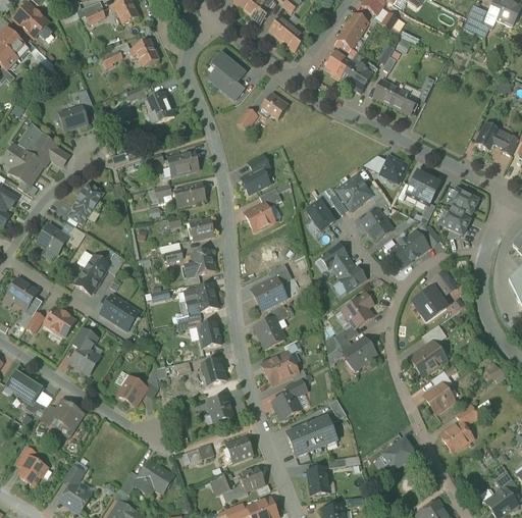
[(79,0),(65,5),(68,12),(82,7),(79,0)]
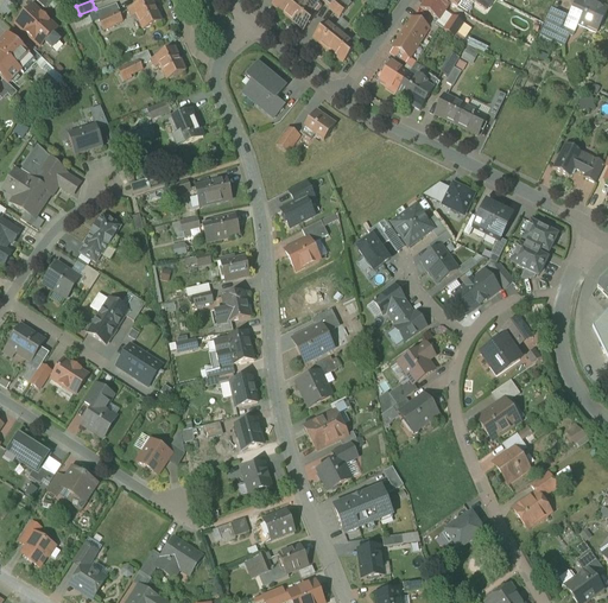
[(141,0),(128,6),(132,14),(137,12),(144,27),(162,19),(153,0),(141,0)]
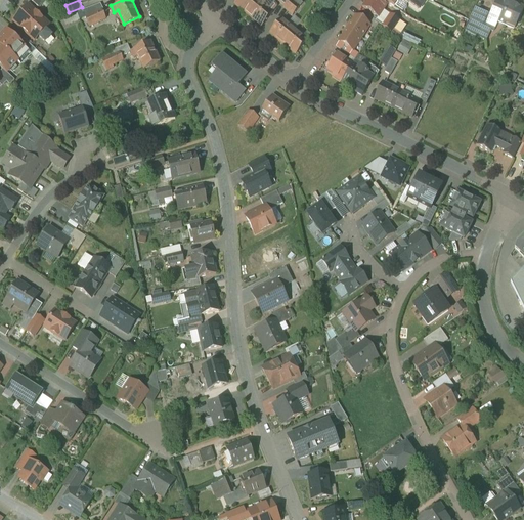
[(235,0),(234,1),(248,12),(258,0),(235,0)]
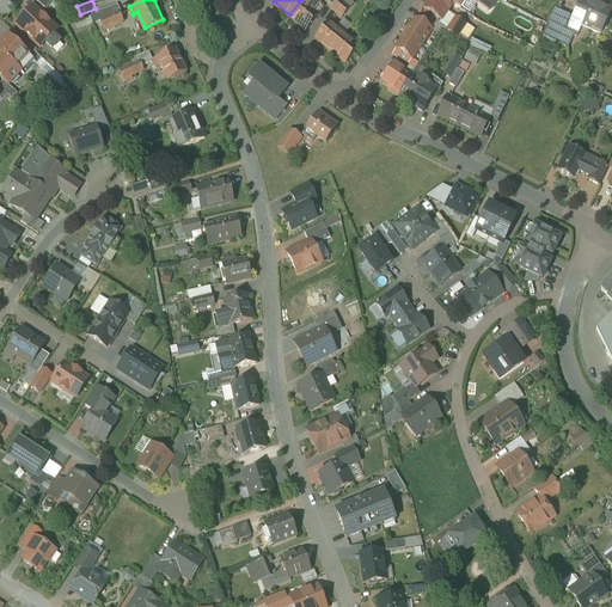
[(301,0),(289,14),(306,28),(319,11),(318,10),(323,4),(323,2),(320,0),(322,0),(301,0)]
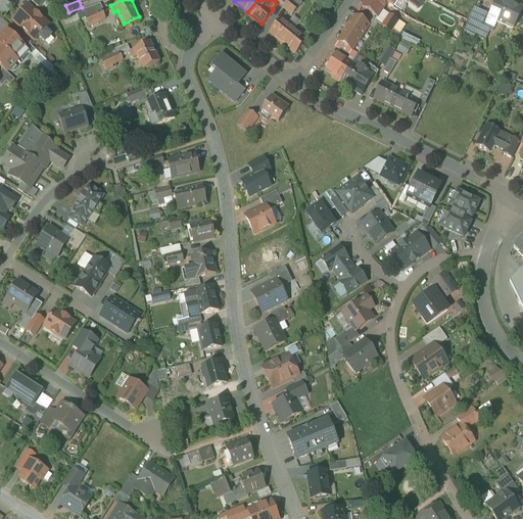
[(286,0),(284,3),(283,4),(292,12),(299,3),(295,0),(286,0)]
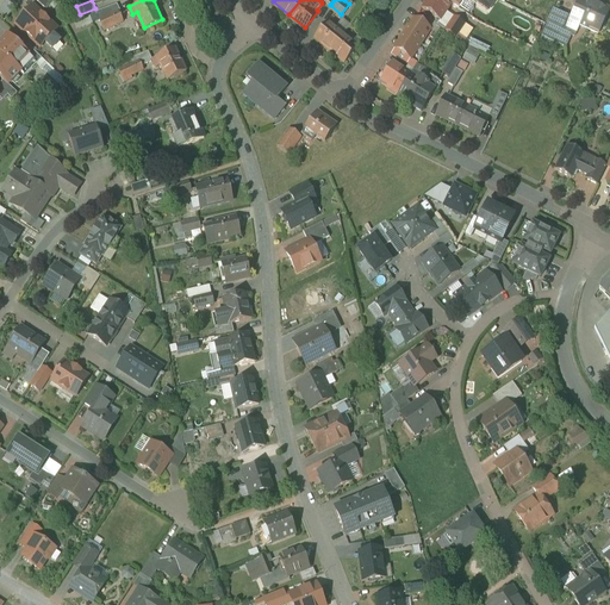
[(424,0),(422,5),(440,17),(452,0),(424,0)]
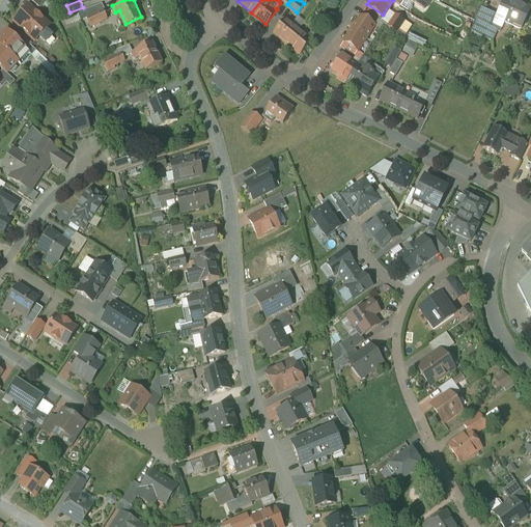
[(488,23),(483,34),(493,38),(497,28),(500,29),(505,18),(521,25),(522,25),(526,15),(527,15),(530,5),(519,0),(502,0),(497,12),(494,11),(488,23)]
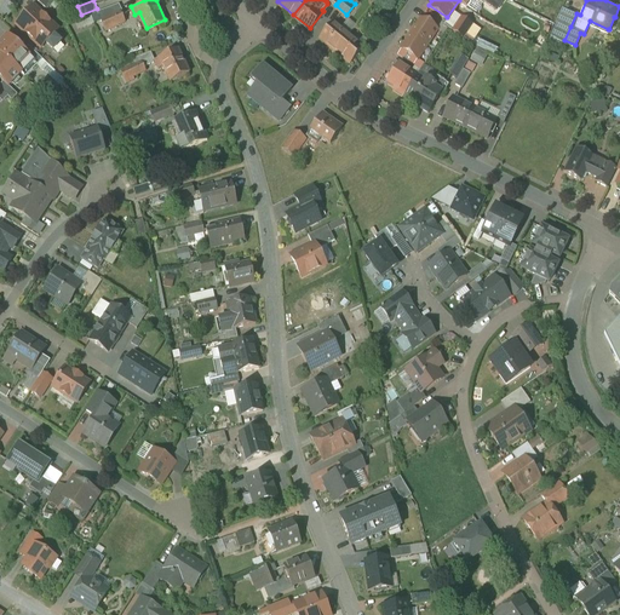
[(119,1),(97,9),(102,17),(121,9),(122,9),(119,1)]
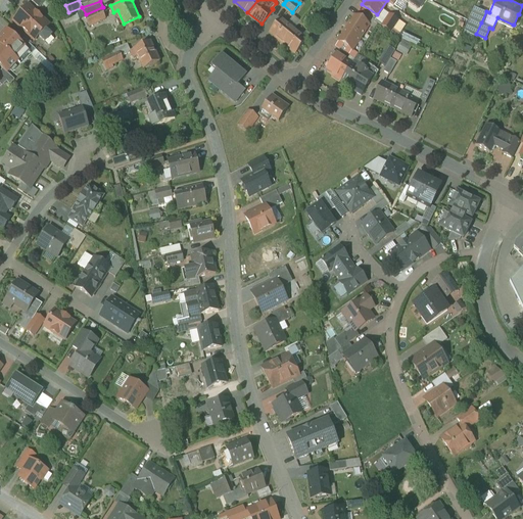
[(49,22),(29,3),(14,17),(35,37),(39,33),(45,39),(51,33),(45,27),(49,22)]
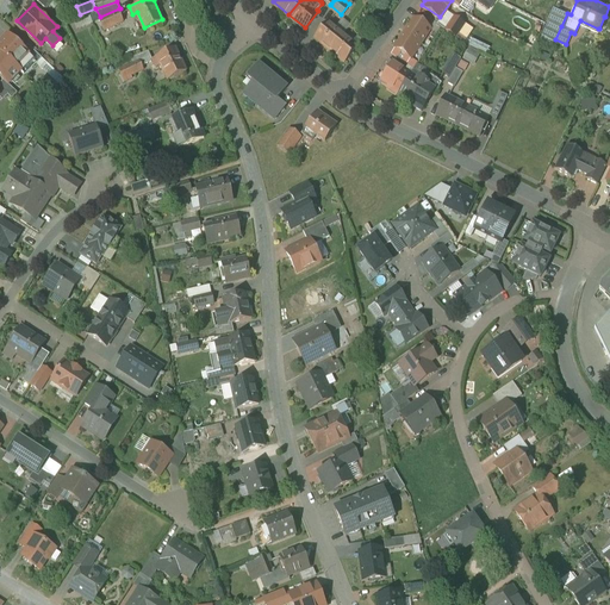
[(119,8),(100,17),(104,27),(124,18),(119,8)]
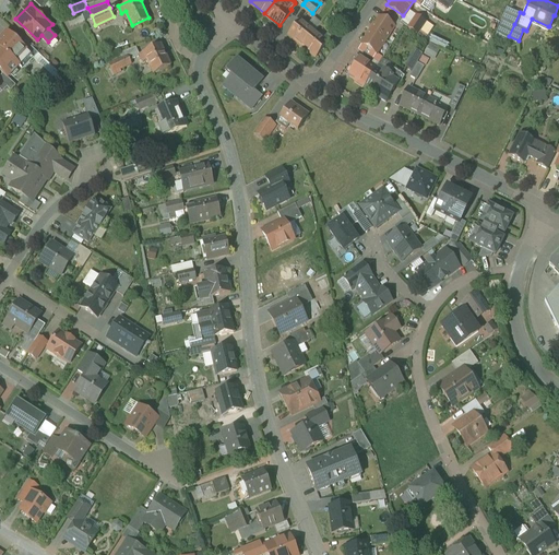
[(426,19),(416,12),(407,24),(418,32),(426,19)]
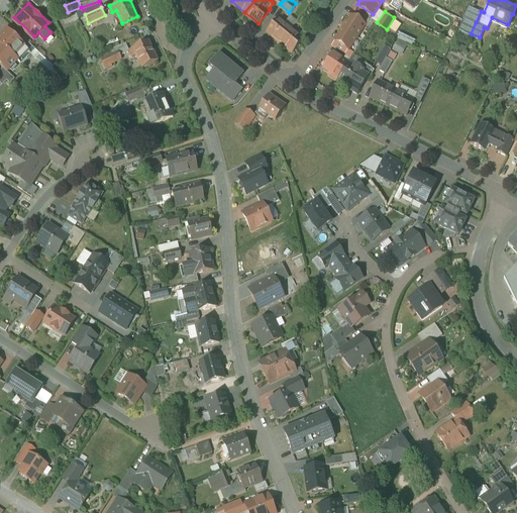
[(350,13),(342,25),(356,34),(365,22),(350,13)]
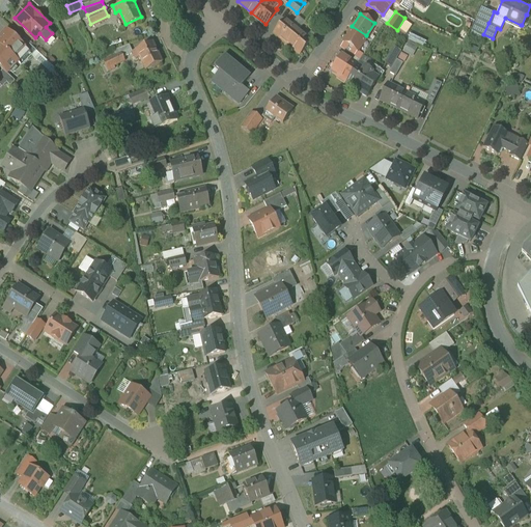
[(324,23),(314,16),(309,23),(318,30),(324,23)]
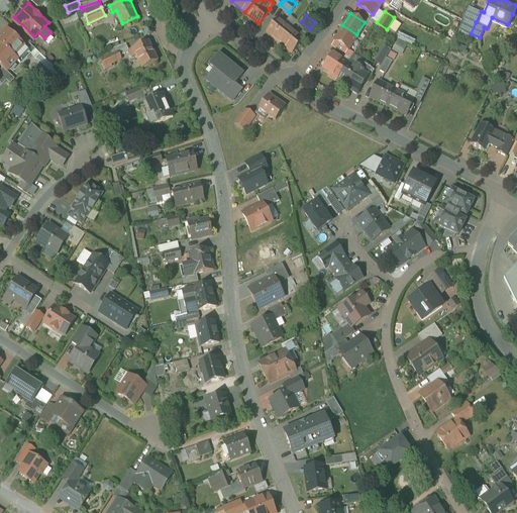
[(278,16),(267,29),(280,40),(291,26),(278,16)]
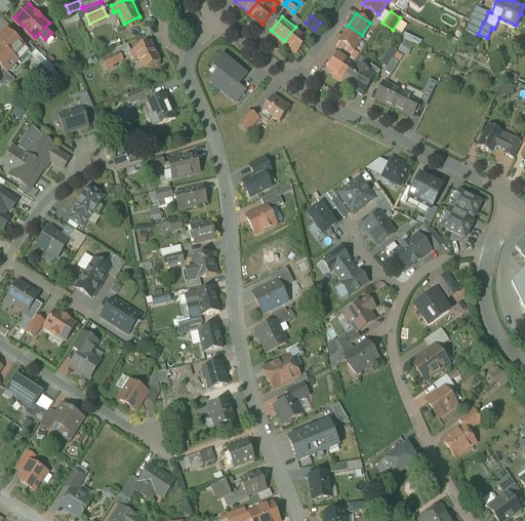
[(476,19),(472,17),(467,28),(472,31),(478,34),(483,23),(477,19),(476,19)]
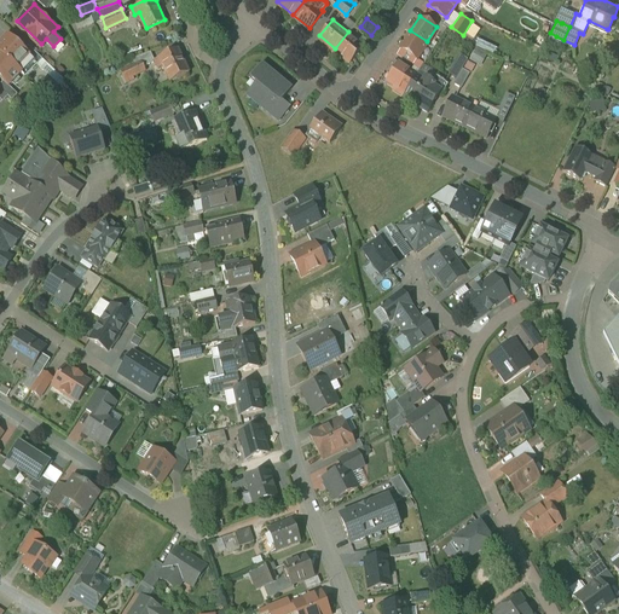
[(427,41),(410,30),(400,45),(417,56),(427,41)]
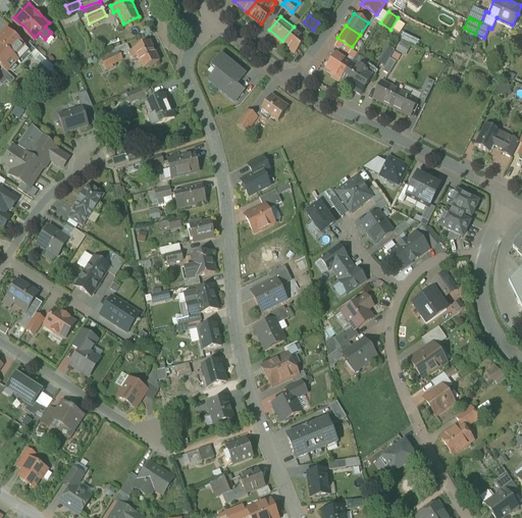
[(294,27),(282,41),(295,51),(306,37),(294,27)]
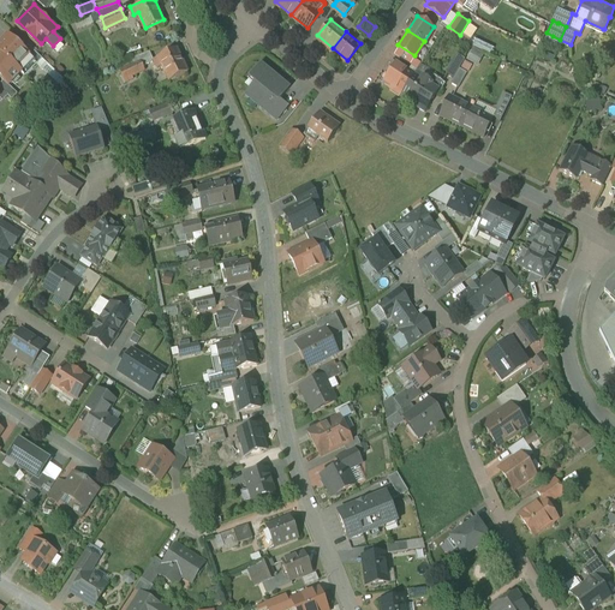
[(23,47),(7,33),(0,40),(0,49),(21,70),(24,73),(37,60),(23,47)]
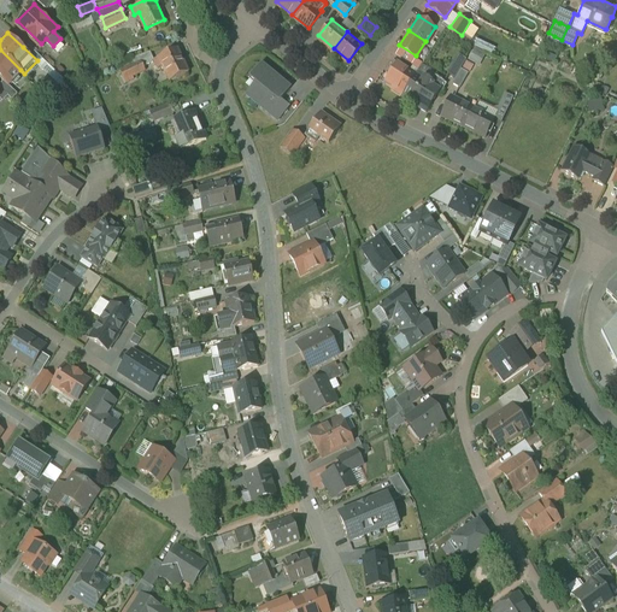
[(42,56),(28,42),(23,47),(37,60),(42,56)]
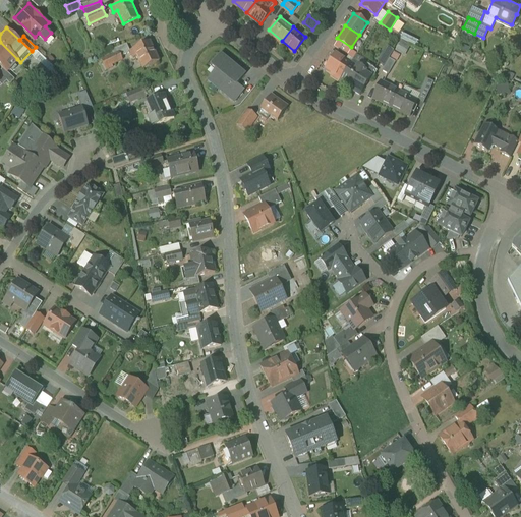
[(130,48),(130,49),(133,55),(137,53),(142,66),(159,58),(150,39),(130,48)]
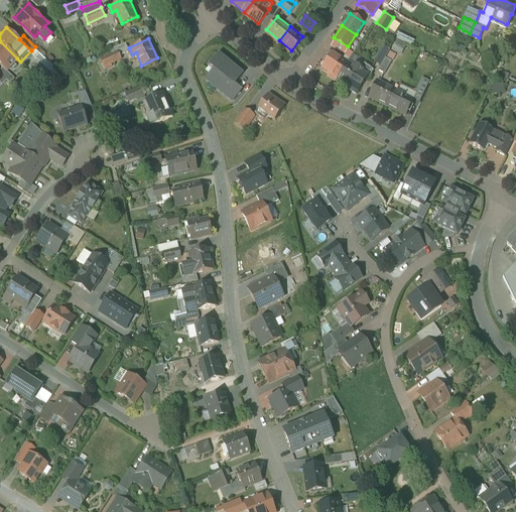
[(126,40),(111,46),(113,51),(118,48),(120,52),(129,48),(129,47),(126,40)]
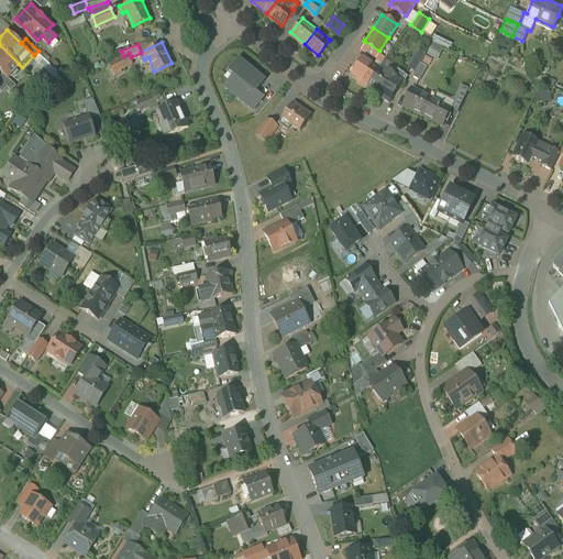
[(19,64),(0,45),(0,68),(3,72),(8,76),(9,76),(19,64)]
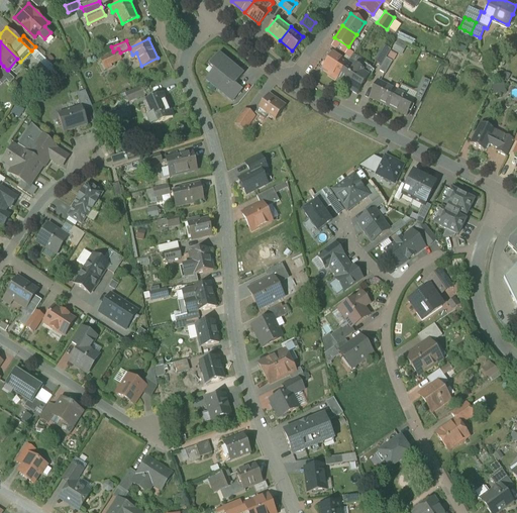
[(113,52),(101,58),(105,67),(112,64),(111,61),(122,56),(120,53),(118,48),(113,52)]
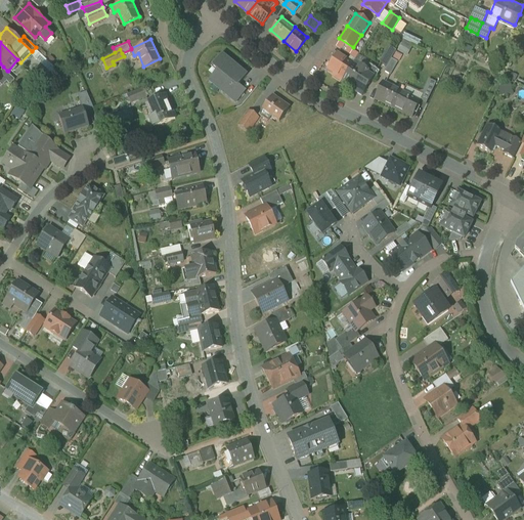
[(352,61),(334,49),(328,60),(331,62),(328,68),(342,77),(352,61)]
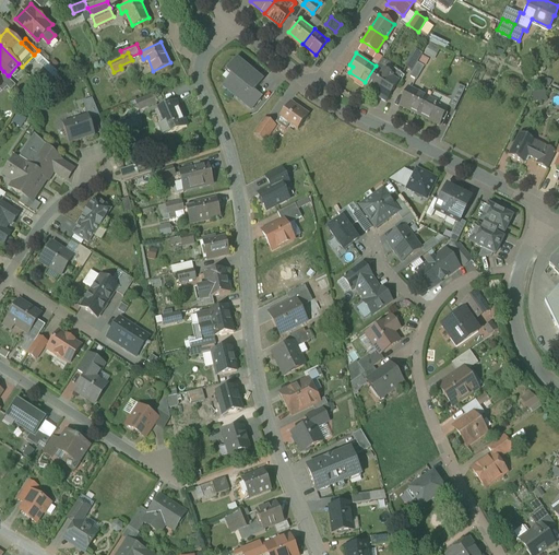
[(263,78),(237,56),(227,68),(232,72),(223,82),(252,106),(261,94),(253,89),(263,78)]
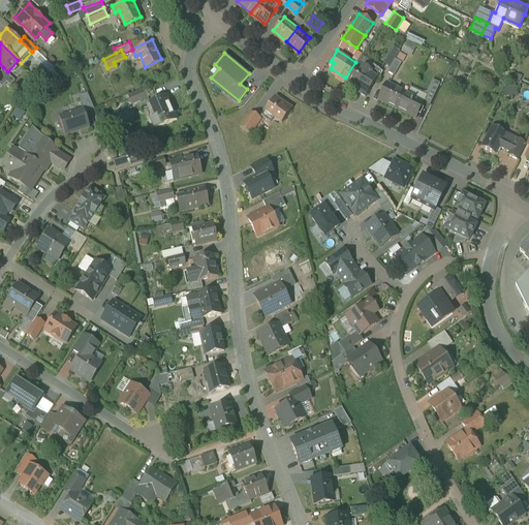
[(395,56),(387,69),(395,72),(402,60),(395,56)]
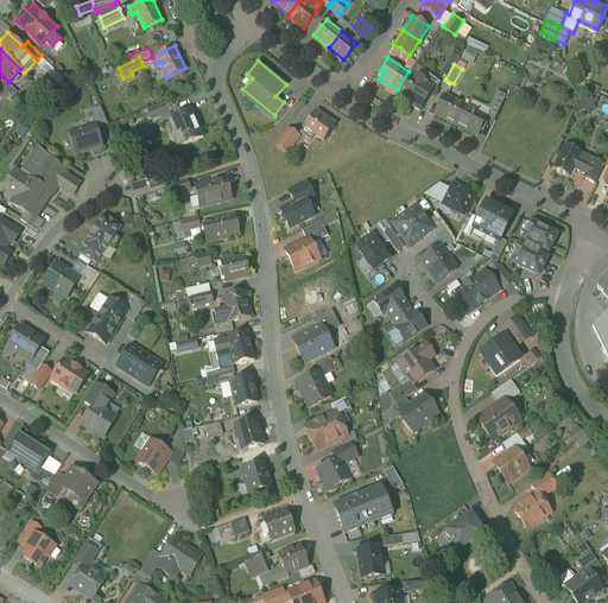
[(416,76),(409,71),(397,89),(405,95),(412,99),(413,100),(425,82),(416,76)]
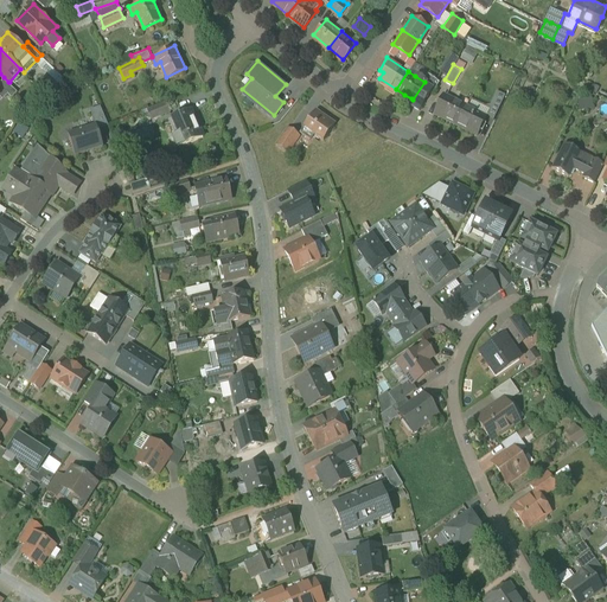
[(425,82),(413,100),(411,98),(410,101),(419,107),(432,87),(438,78),(428,72),(425,78),(417,74),(415,76),(425,82)]
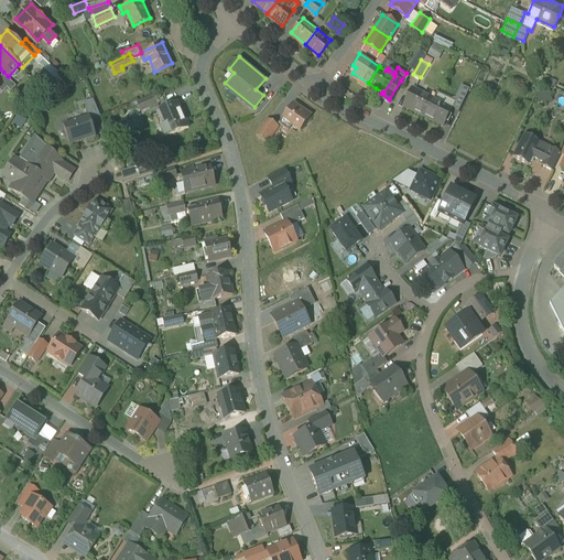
[(17,83),(9,76),(8,76),(3,72),(0,74),(0,77),(8,85),(11,88),(17,83)]
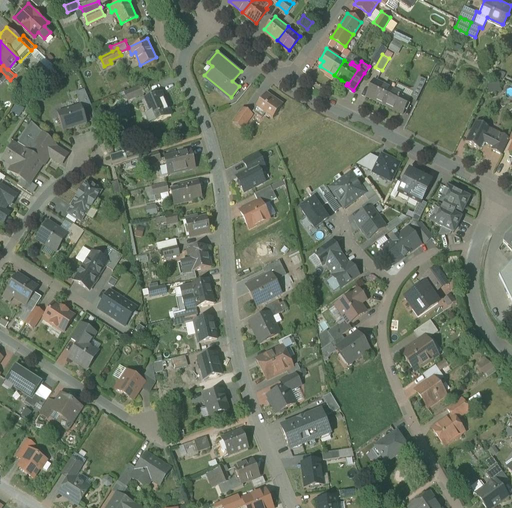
[(393,87),(374,77),(366,93),(385,103),(393,87)]
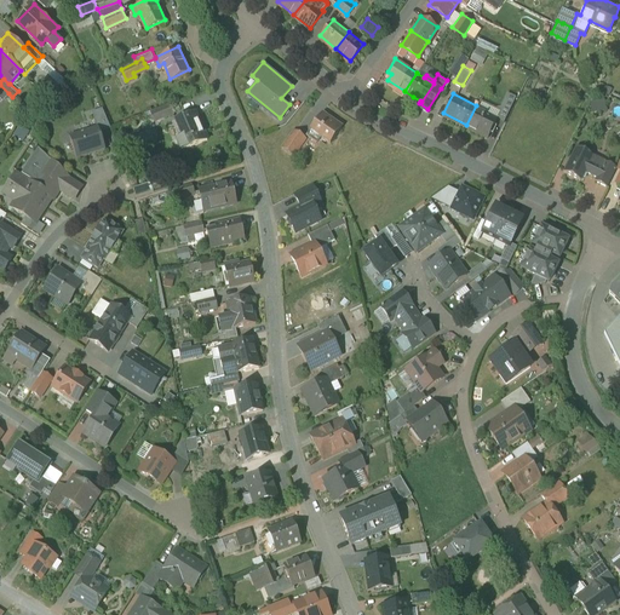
[(604,98),(592,101),(593,108),(606,107),(604,98)]
